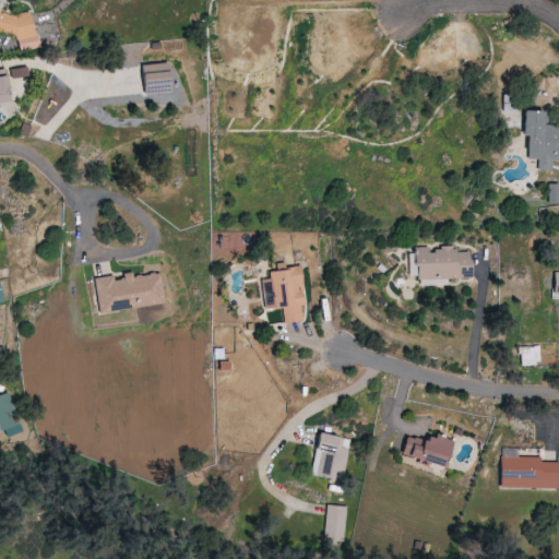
[(31,11),(0,15),(0,32),(15,31),(19,51),(37,48),(31,11)]
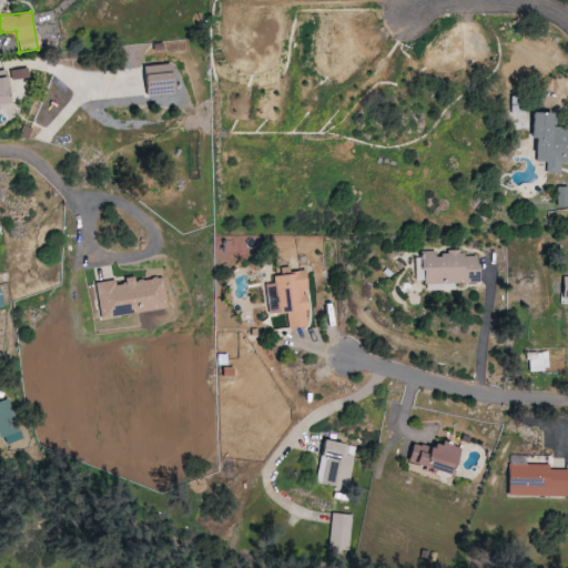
[(171,64),(143,66),(144,94),(172,93),(171,64)]
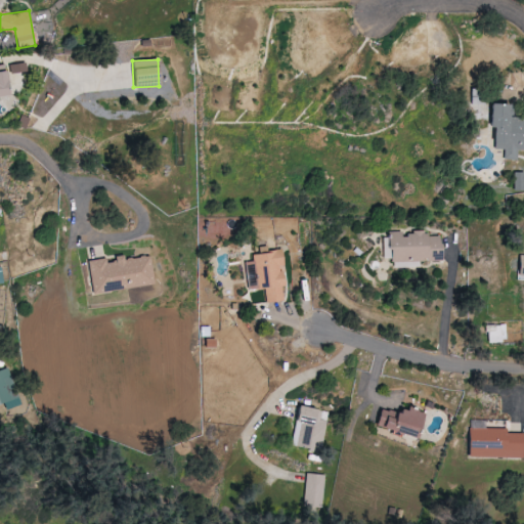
[(0,96),(8,95),(3,64),(0,64),(0,96)]
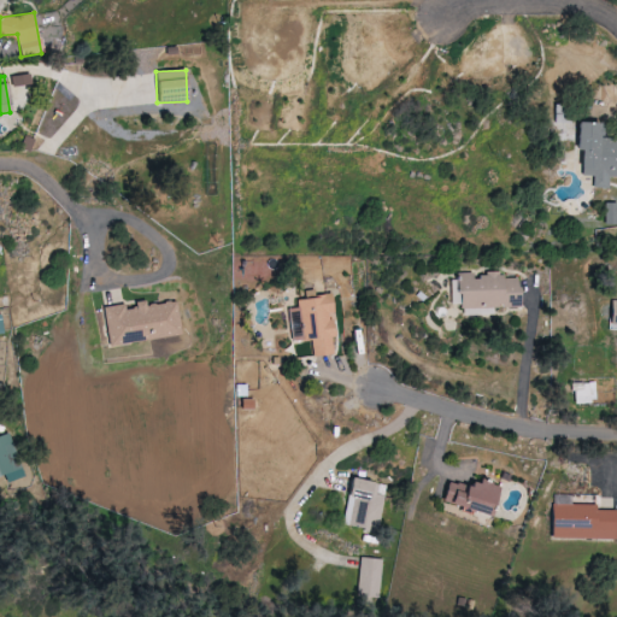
[(594,186),(607,187),(609,175),(616,175),(616,137),(601,136),(601,135),(605,135),(606,127),(604,127),(604,122),(581,119),(579,148),(585,150),(583,174),(595,175),(594,186)]
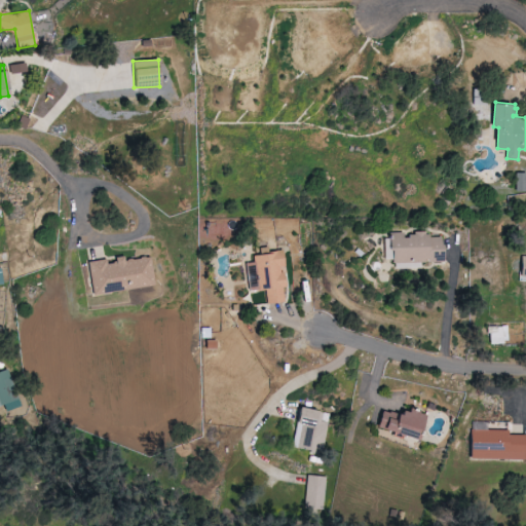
[(525,173),(517,172),(517,191),(525,191),(525,173)]
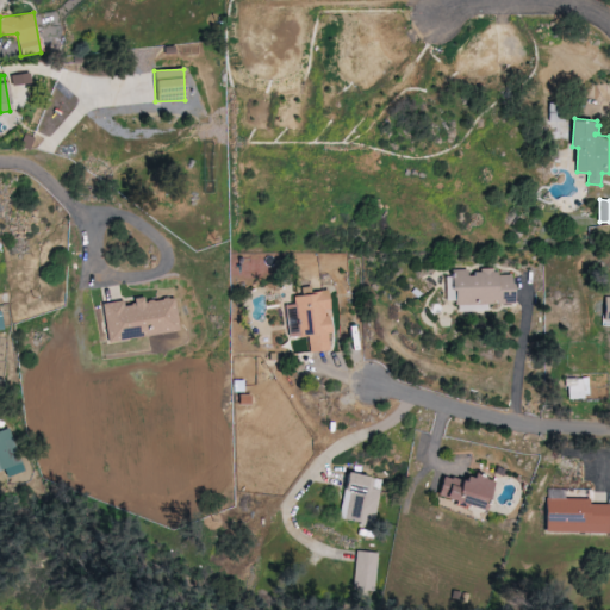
[(514,303),(512,275),(495,275),(495,271),(467,272),(467,269),(452,269),(452,304),(514,303)]
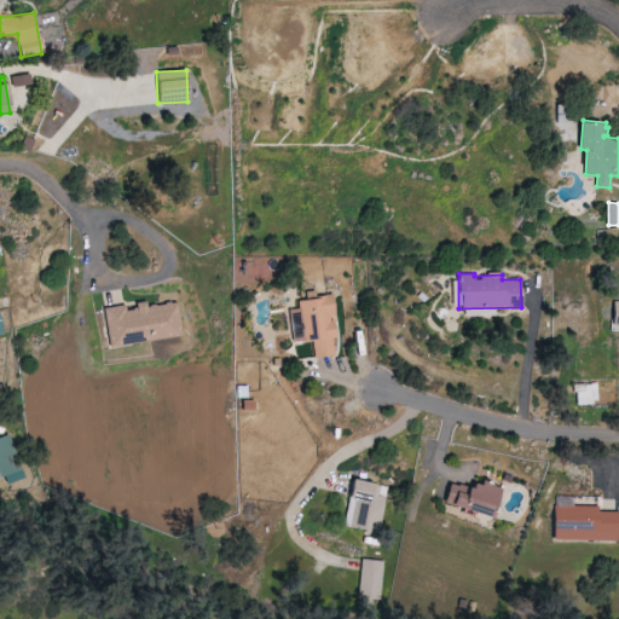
[(335,356),(334,340),(336,340),(333,314),(335,314),(333,295),(298,300),(299,308),(289,310),(293,342),(312,341),(314,358),(335,356)]
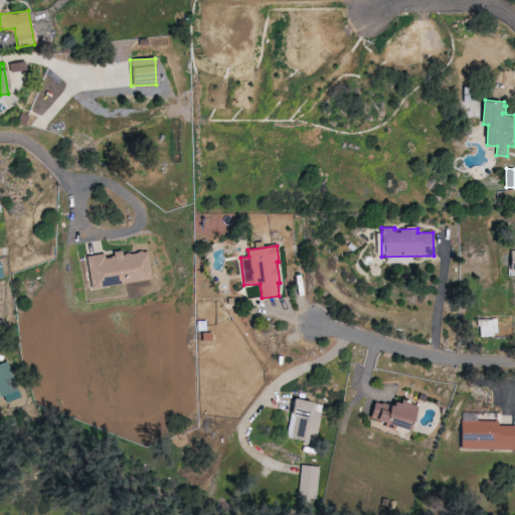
[(86,256),(91,289),(152,281),(148,251),(122,254),(121,250),(113,251),(114,258),(104,259),(104,254),(86,256)]
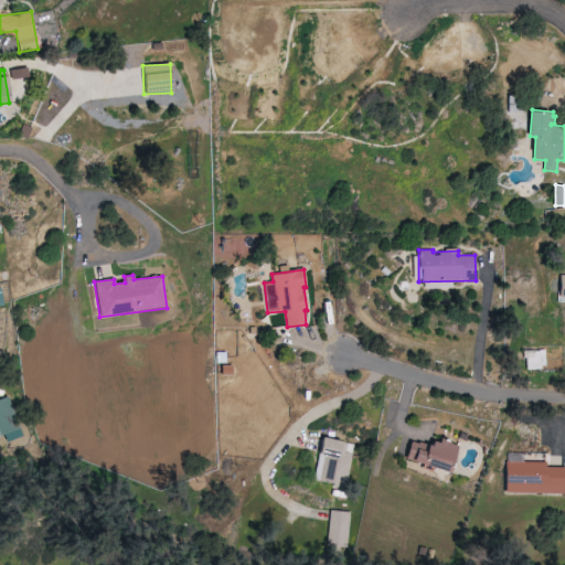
[(543,351),(525,351),(526,370),(544,370),(543,351)]
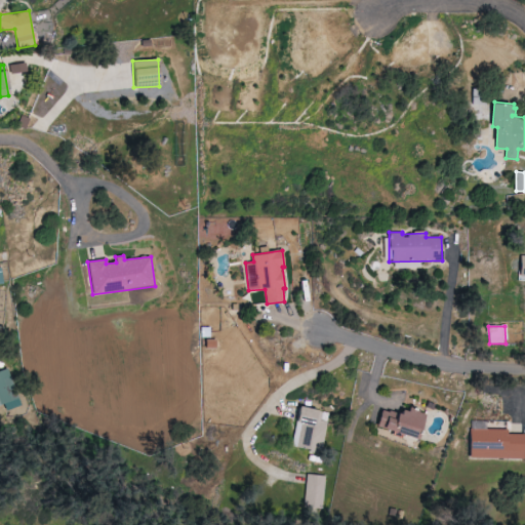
[(0,404),(18,398),(8,368),(0,370),(0,404)]
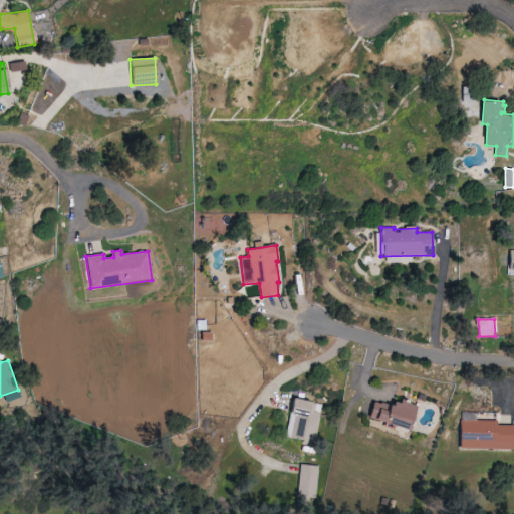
[(320,414),(314,412),(316,403),(293,399),(286,437),(315,443),(320,414)]
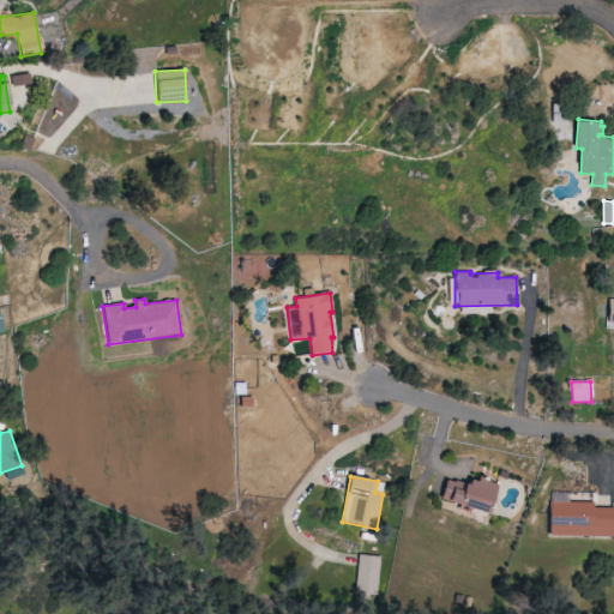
[(493,483),(469,477),(468,485),(445,479),(439,501),(487,513),(493,483)]
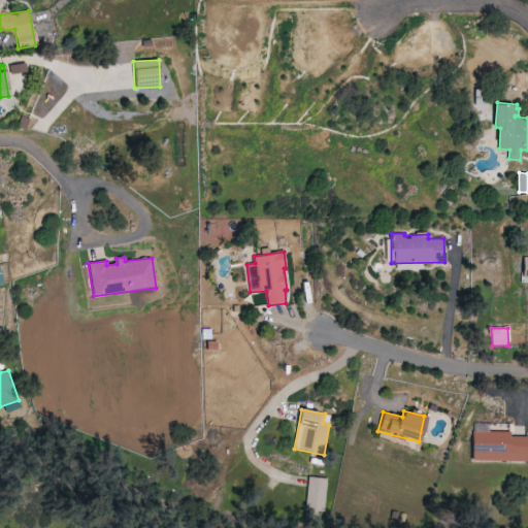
[(527,462),(527,437),(510,437),(510,432),(490,431),(490,424),(472,423),(472,461),(527,462)]
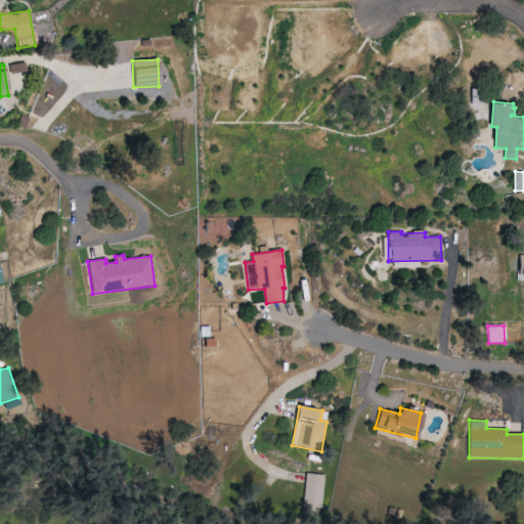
[(321,508),(324,475),(306,474),(303,506),(321,508)]
